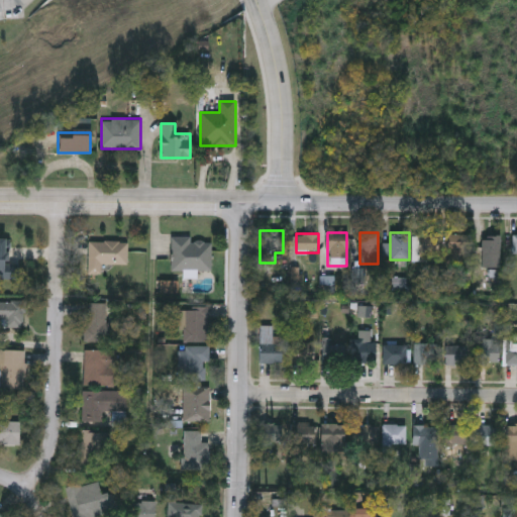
[(440,234),(440,259),(418,259),(418,234),(440,234)]
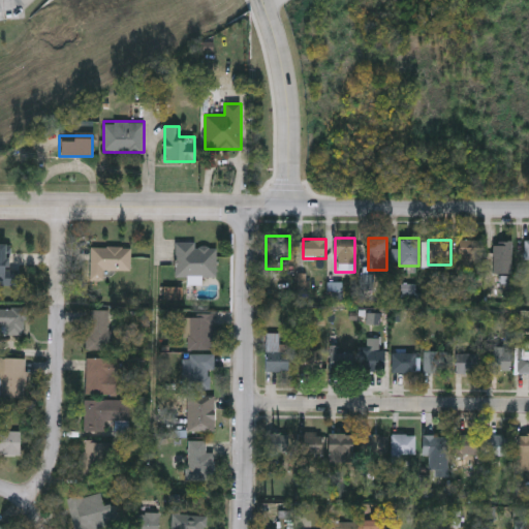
[(480,240),(480,272),(458,272),(458,240),(480,240)]
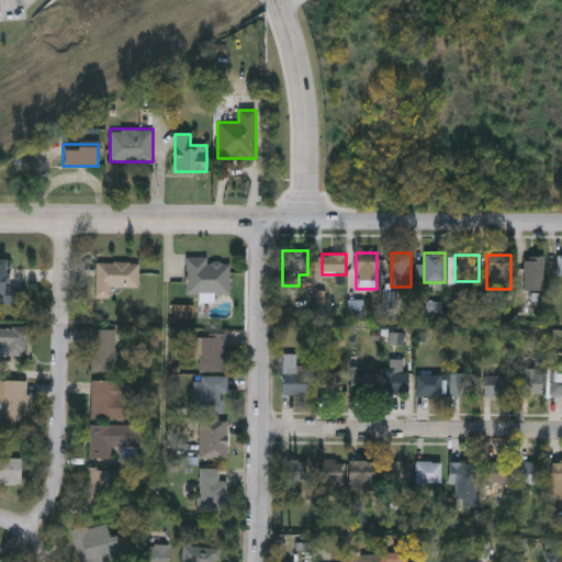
[(544,255),(544,290),(524,290),(524,255),(544,255)]
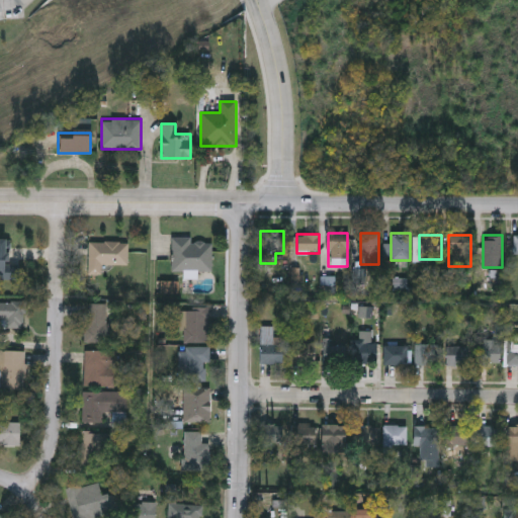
[(212,271),(172,271),(172,238),(191,238),(191,242),(212,242),(212,271)]
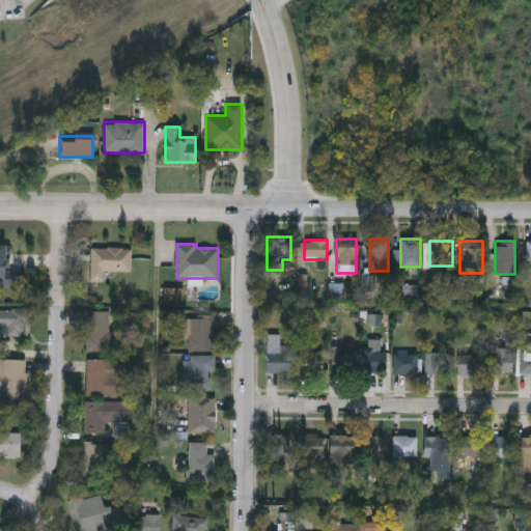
[(131,272),(104,271),(104,281),(90,280),(91,248),(131,249),(131,272)]
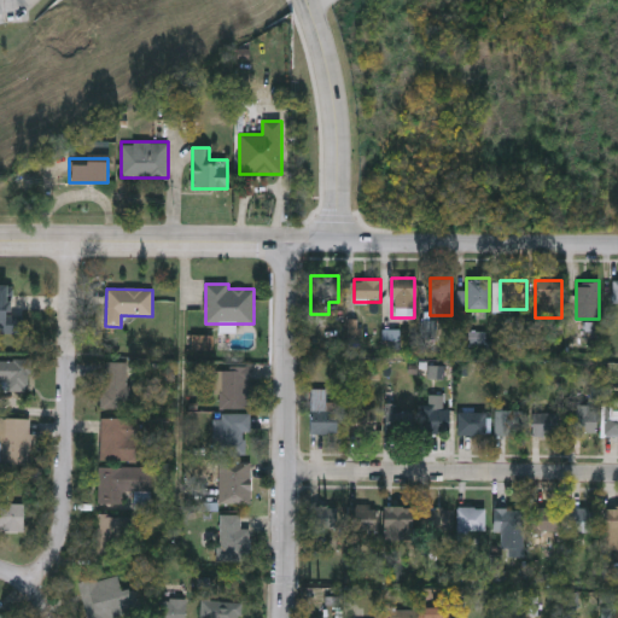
[(0,361),(29,361),(29,395),(6,395),(6,385),(0,385),(0,361)]
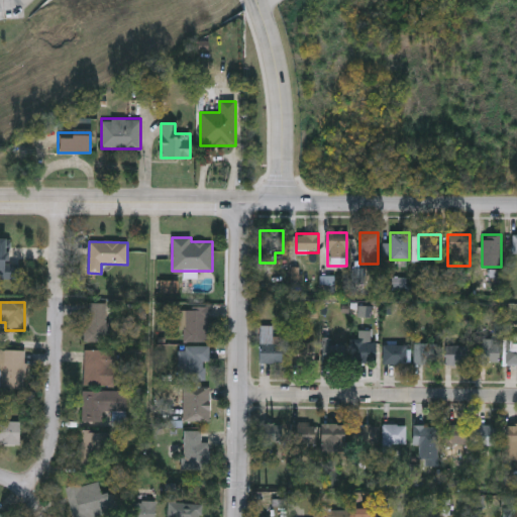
[(86,342),(86,303),(107,303),(107,342),(86,342)]
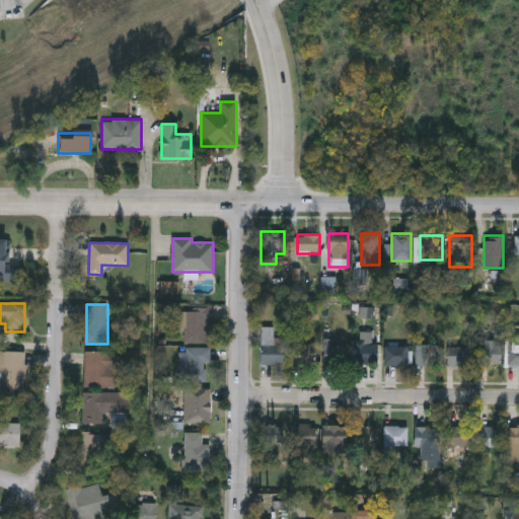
[(209,343),(180,343),(180,309),(209,309),(209,343)]
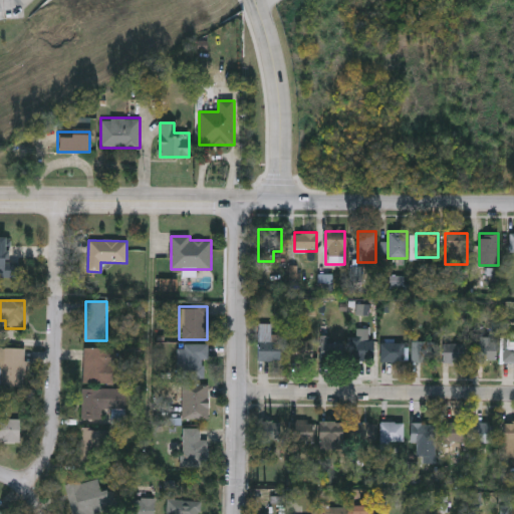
[(272,340),(281,340),(281,360),(258,360),(258,323),(272,323),(272,340)]
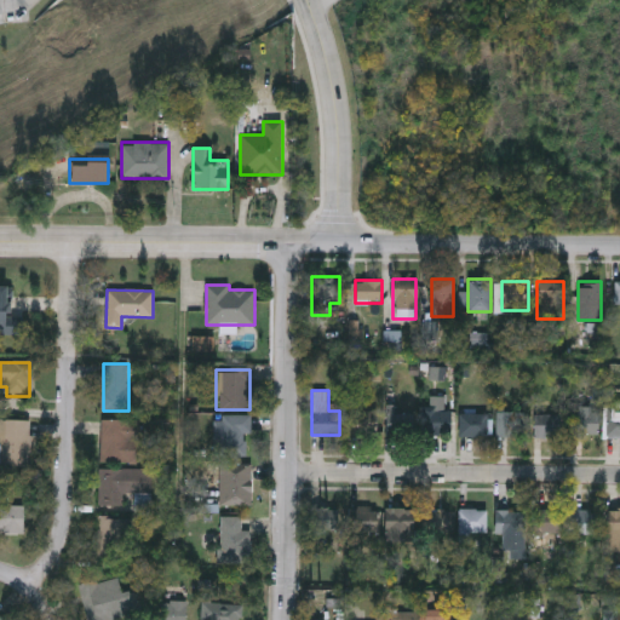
[(375,435),(349,435),(349,405),(375,405),(375,435)]
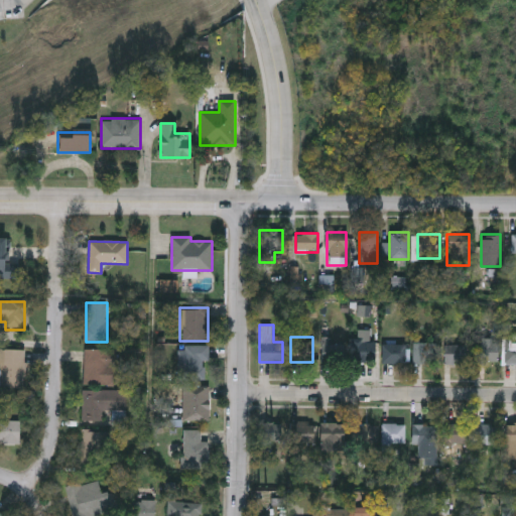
[(478,363),(478,339),(497,339),(497,363),(478,363)]
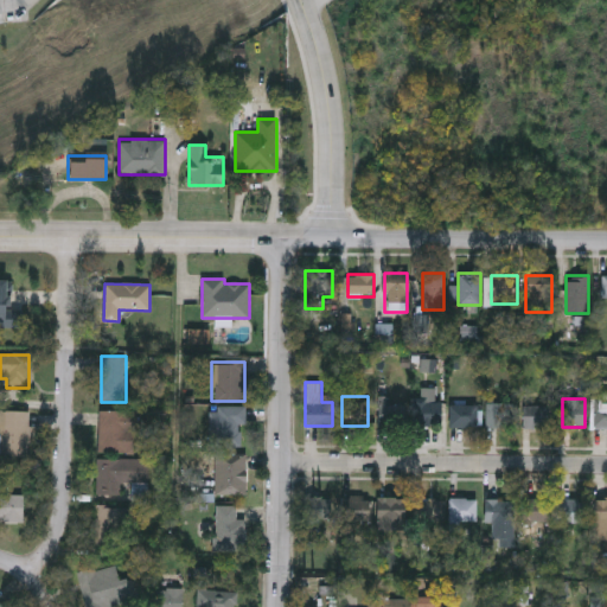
[(419,426),(419,401),(441,401),(441,426),(419,426)]
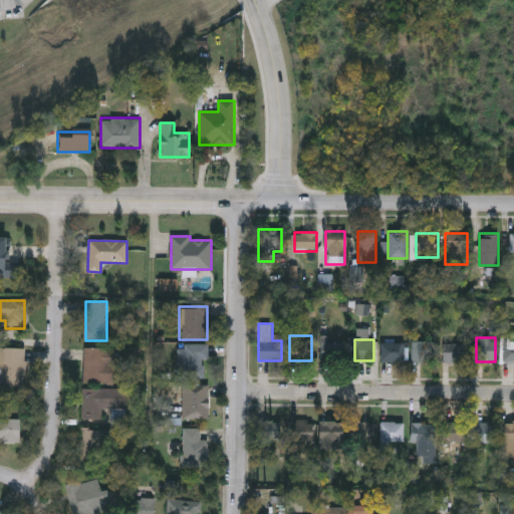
[(343,341),(343,361),(320,361),(320,341),(343,341)]
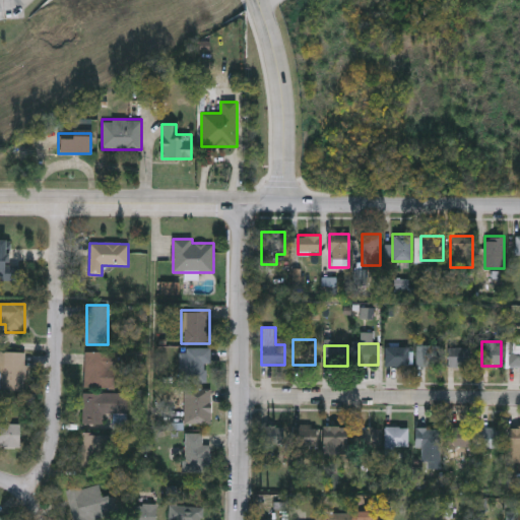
[(415,366),(415,345),(440,345),(440,366),(415,366)]
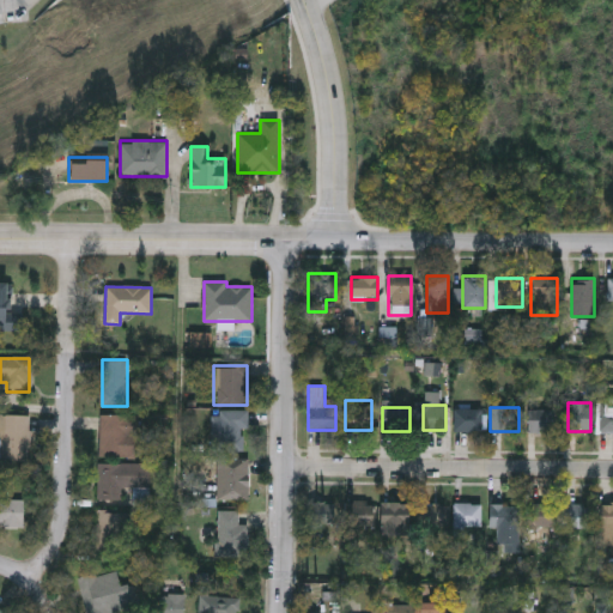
[(600,407),(612,407),(612,432),(600,432),(600,407)]
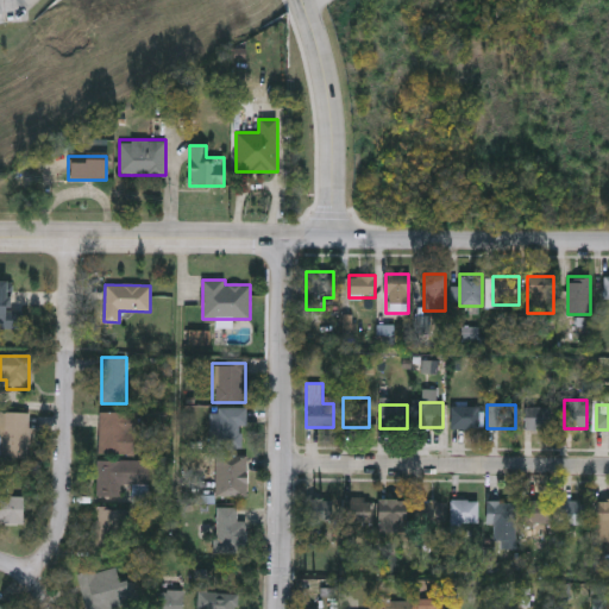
[(451,427),(451,406),(479,406),(479,427),(451,427)]
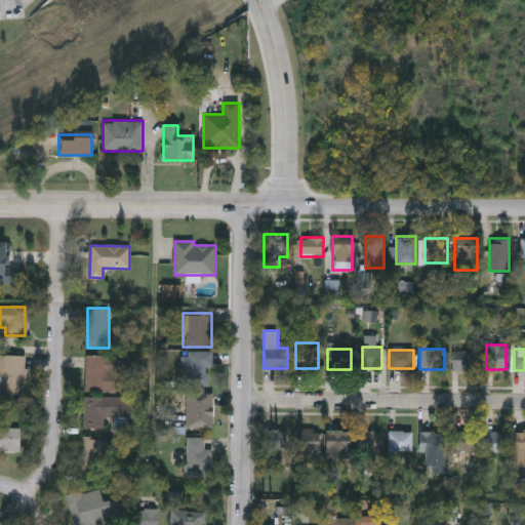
[(475,351),(475,370),(452,370),(452,351),(475,351)]
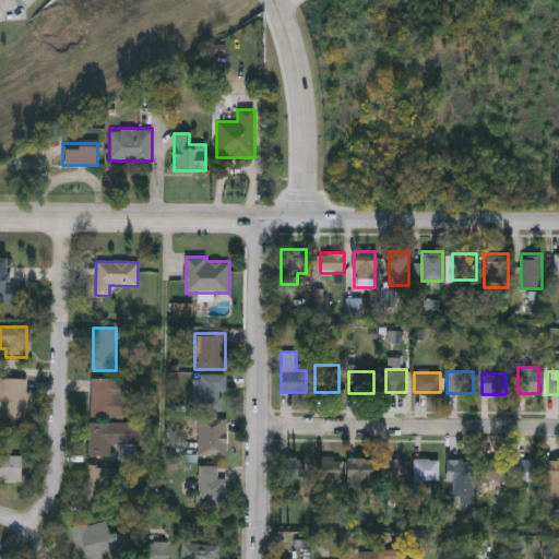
[(226,375),(226,391),(224,391),(224,412),(193,412),(193,375),(226,375)]
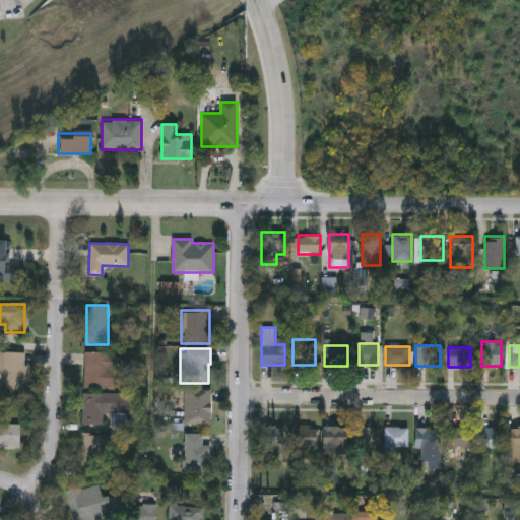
[(0,395),(0,352),(24,352),(24,395),(0,395)]
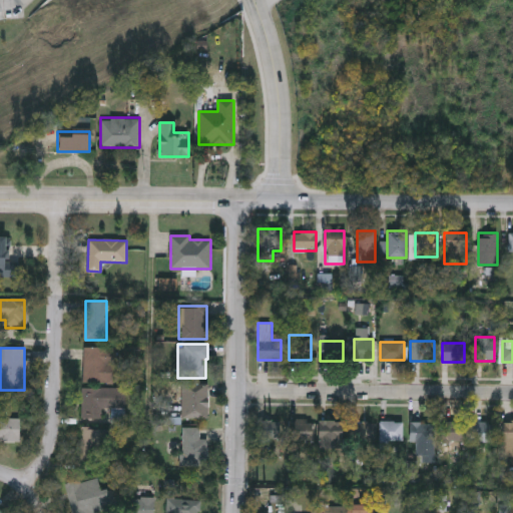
[(115,348),(115,382),(83,382),(83,348),(115,348)]
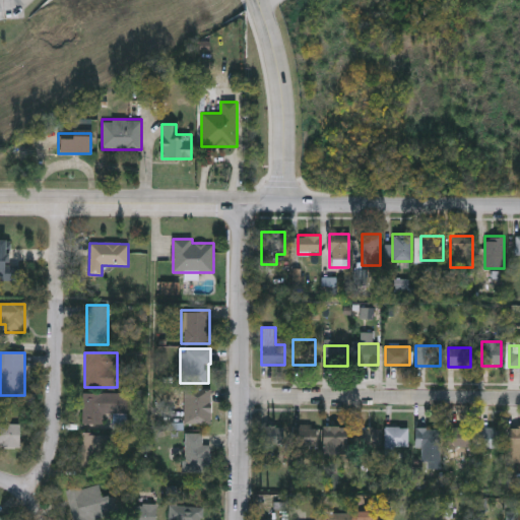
[(184,425),(184,389),(211,389),(211,425),(184,425)]
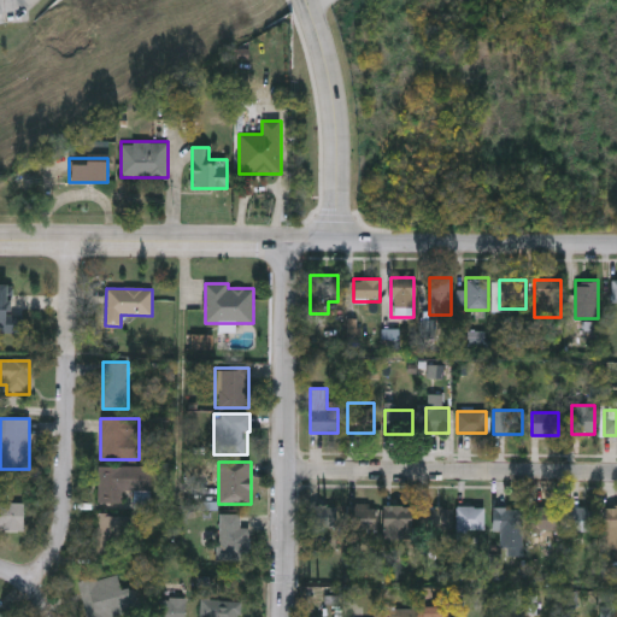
[(151,491),(124,491),(124,504),(98,504),(98,466),(151,466),(151,491)]
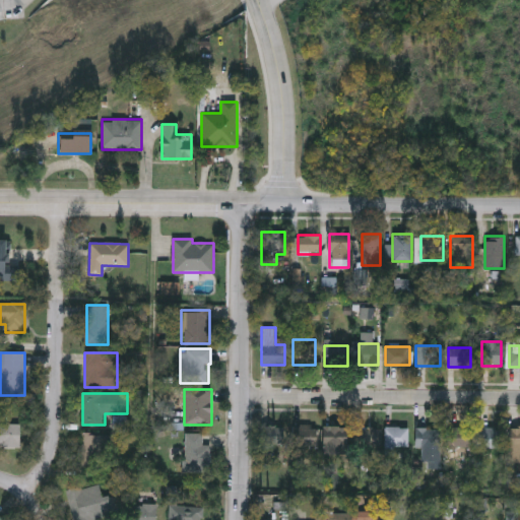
[(0,447),(0,425),(19,425),(19,447),(0,447)]
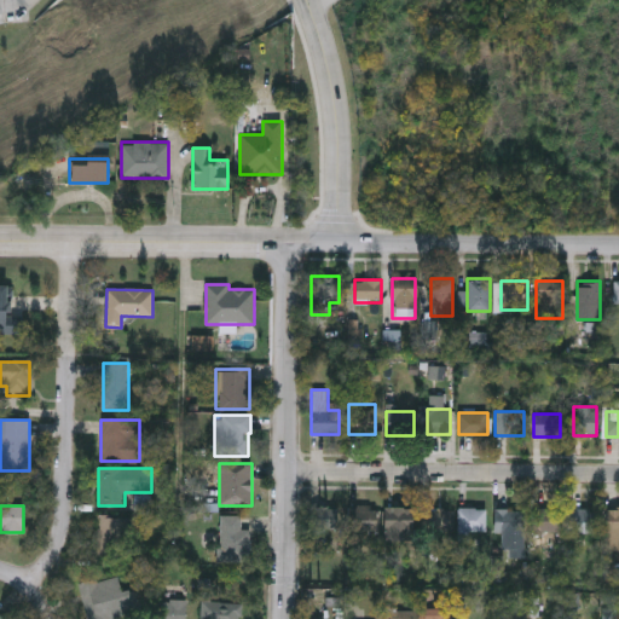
[(377,532),(348,532),(348,505),(377,505),(377,532)]
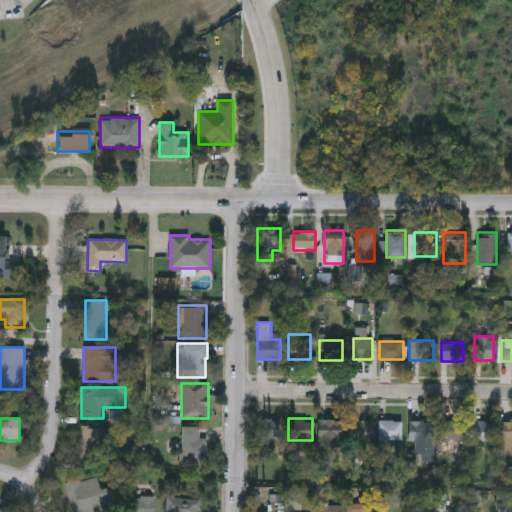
[(280,420),(280,439),(271,439),(271,445),(257,445),(257,420),(280,420)]
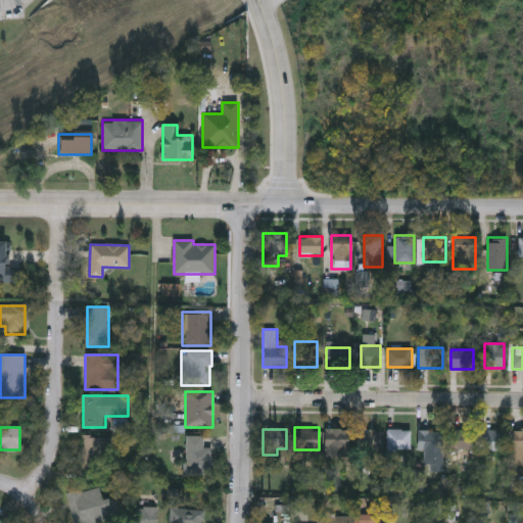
[(348,456),(325,456),(325,429),(348,429),(348,456)]
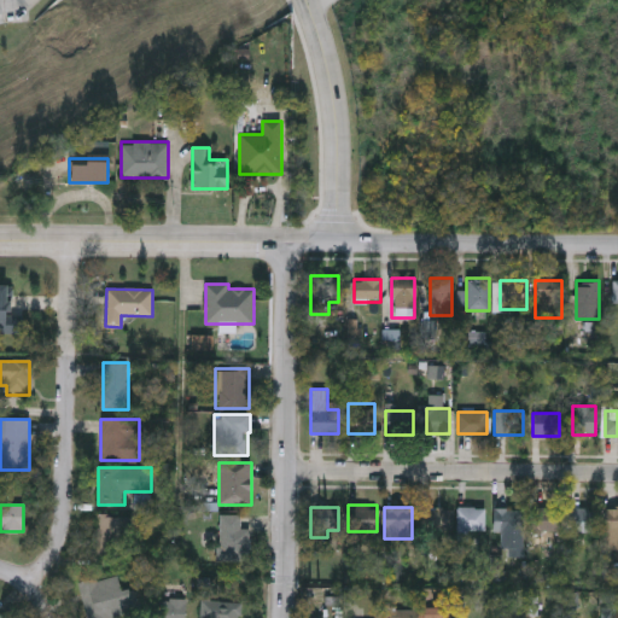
[(456,530),(456,507),(485,507),(485,530),(456,530)]
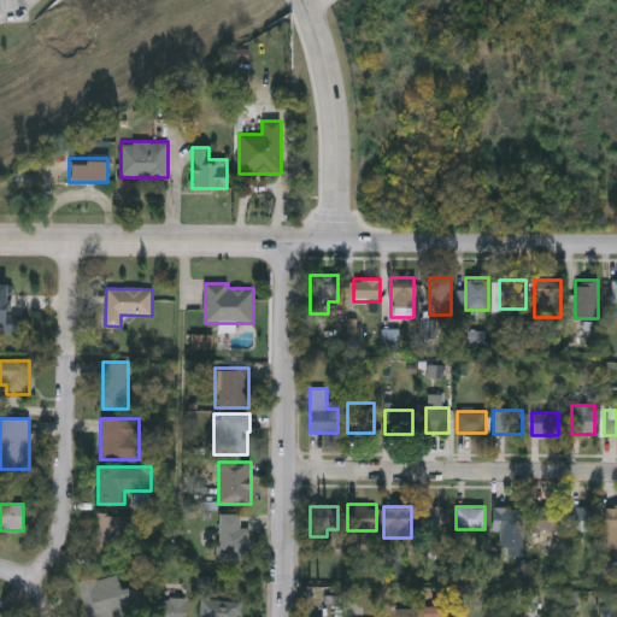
[(448,507),(448,532),(423,532),(423,507),(448,507)]
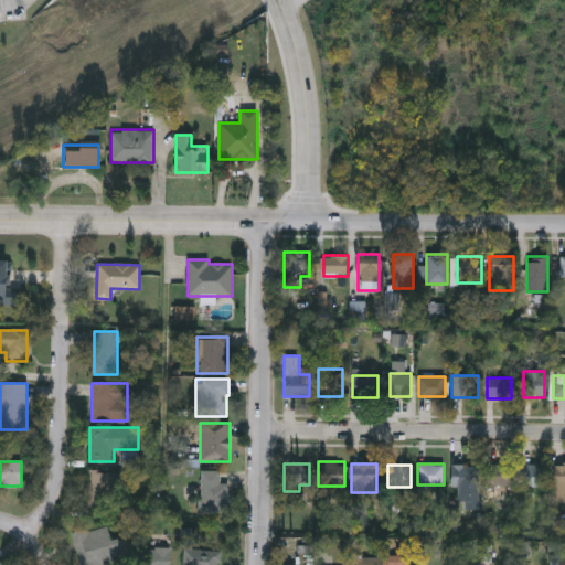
[(478,465),(478,486),(450,486),(450,465),(478,465)]
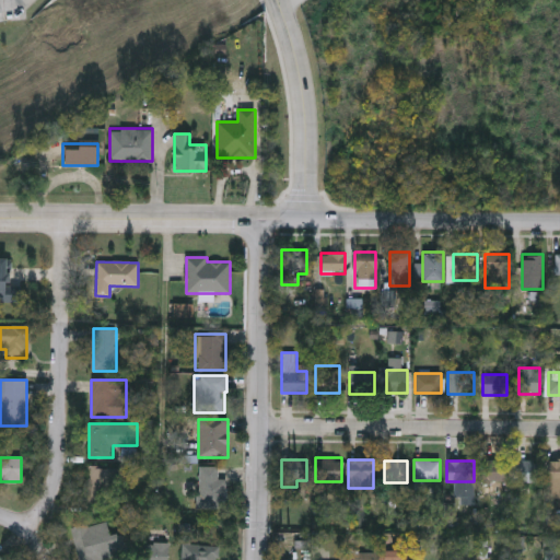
[(506,461),(506,480),(480,480),(480,461),(506,461)]
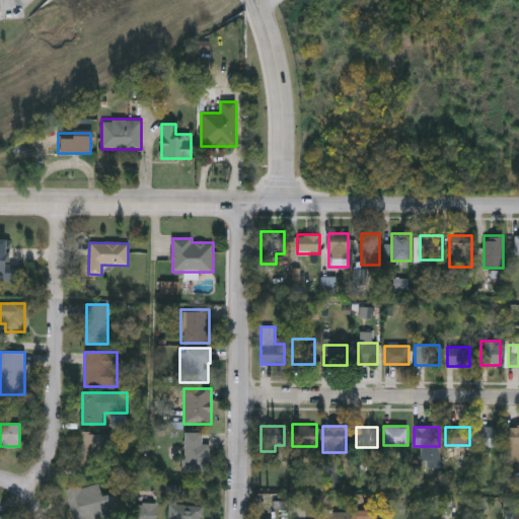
[(500,447),(477,447),(477,427),(500,427),(500,447)]
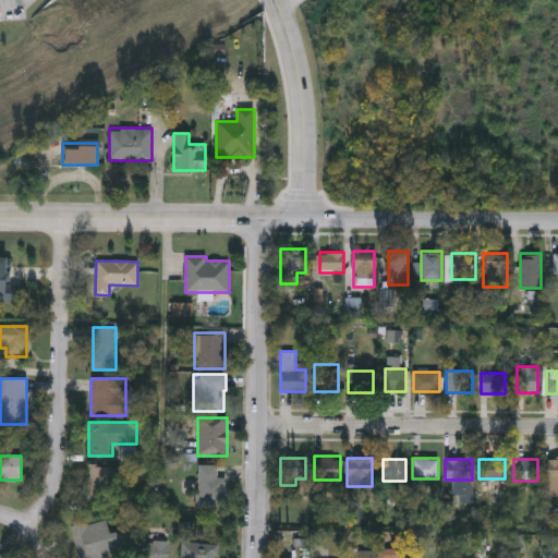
[(557,496),(546,496),(546,459),(557,459),(557,496)]
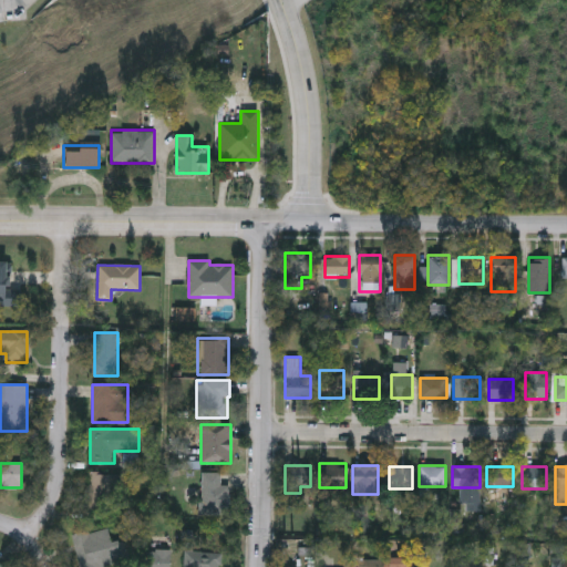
[(115,473),(115,512),(89,512),(89,473),(115,473)]
